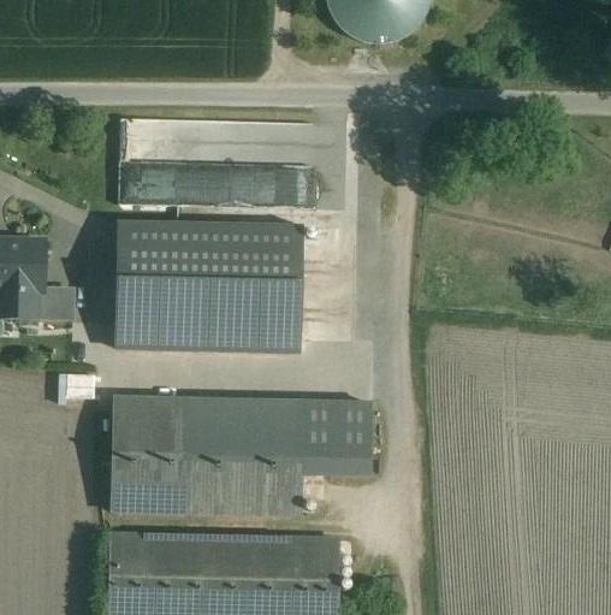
[(367,37),(383,40),(398,37),(413,30),(425,19),(433,6),(433,0),(331,0),(333,5),(340,19),(353,30),(367,37)]
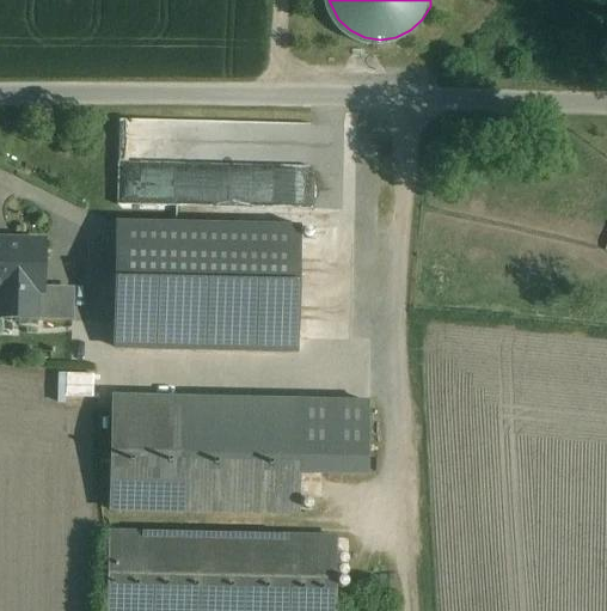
[(289,165),(290,122),(130,118),(127,120),(126,199),(159,200),(160,191),(153,190),(175,184),(176,187),(188,183),(188,165),(206,165),(208,170),(225,165),(230,179),(233,178),(233,171),(250,166),(284,167),(284,182),(294,179),(296,187),(308,187),(308,167),(318,197),(319,166),(289,165)]
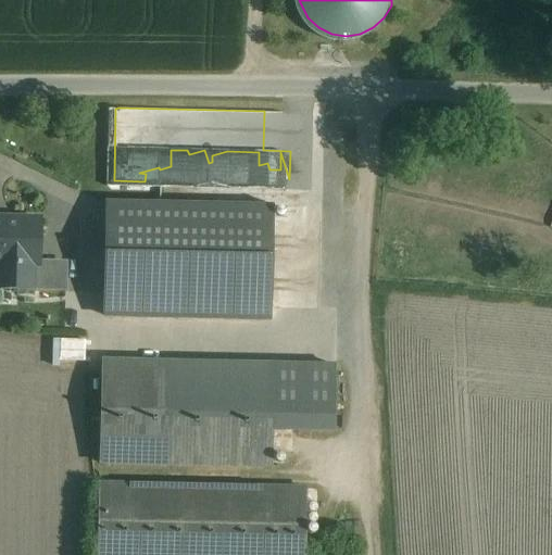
[(274,207),(107,202),(103,314),(271,319),(274,207)]
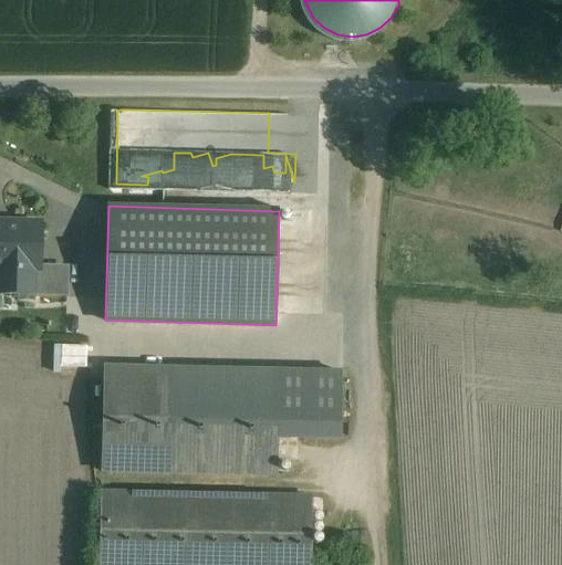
[(47,225),(0,223),(0,268),(45,269),(47,225)]
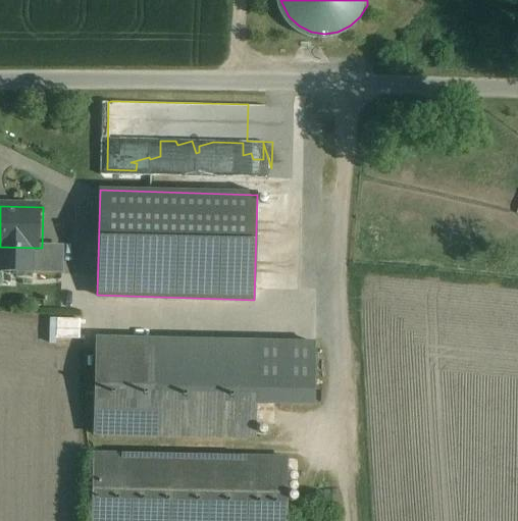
[(87,340),(87,316),(54,317),(55,340),(87,340)]
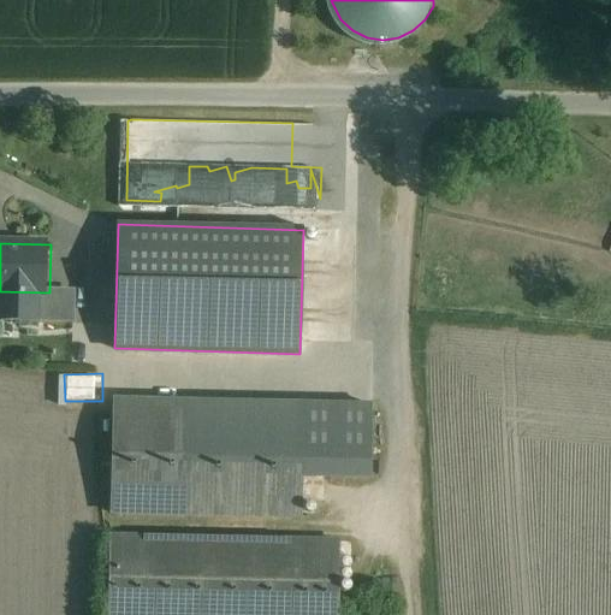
[(112,403),(110,515),(301,520),(302,462),(188,460),(189,404),(112,403)]
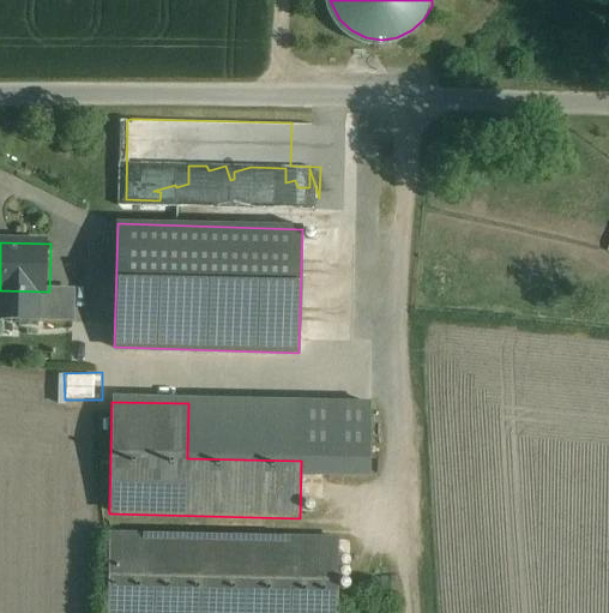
[(112,534),(109,612),(337,612),(341,540),(112,534)]
